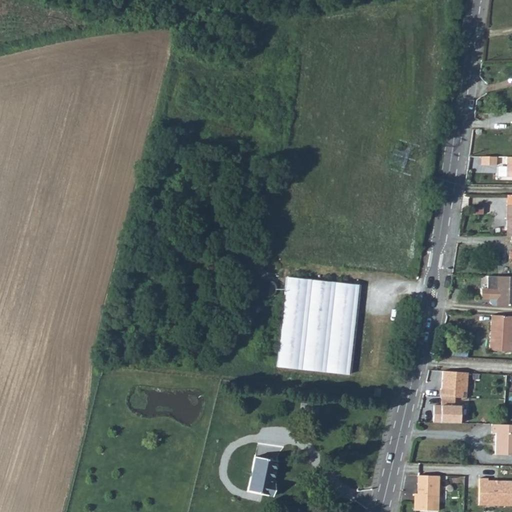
[(495,157),(481,156),(481,165),(495,165),(495,157)]
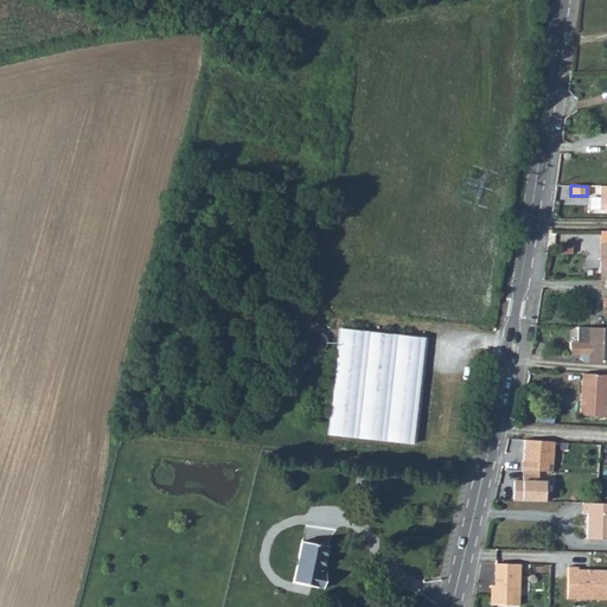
[(426,337),(340,327),(328,434),(413,443),(426,337)]
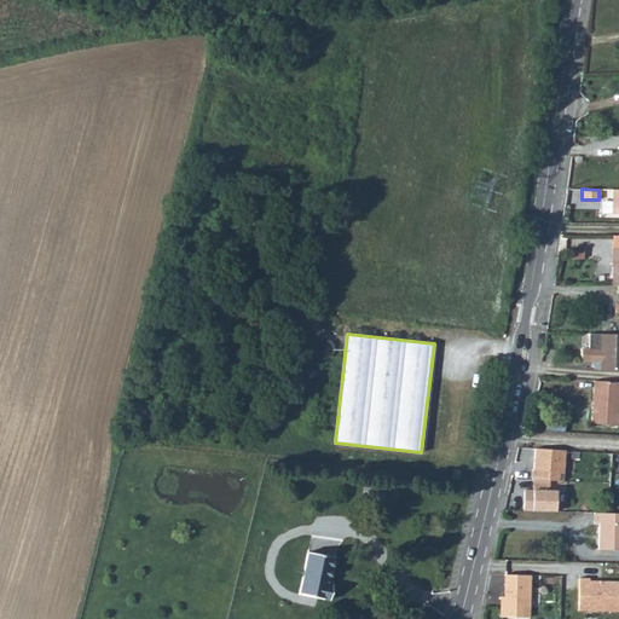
[(618,334),(588,334),(588,351),(580,351),(582,362),(593,362),(593,365),(596,369),(596,370),(618,369),(618,334)]
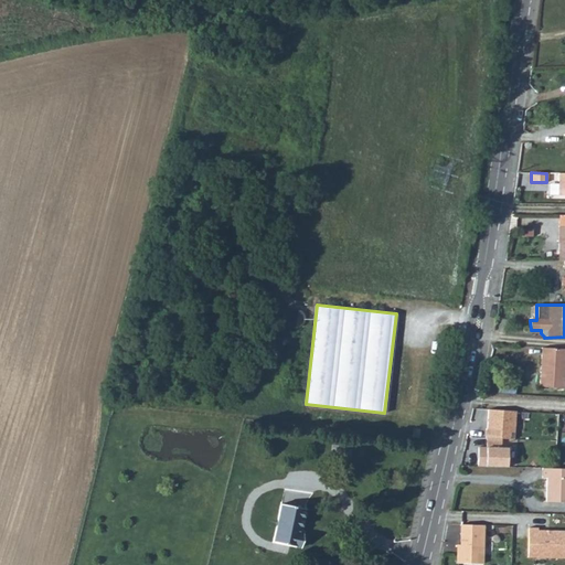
[(564,370),(564,349),(541,348),(540,387),(564,388),(564,370)]
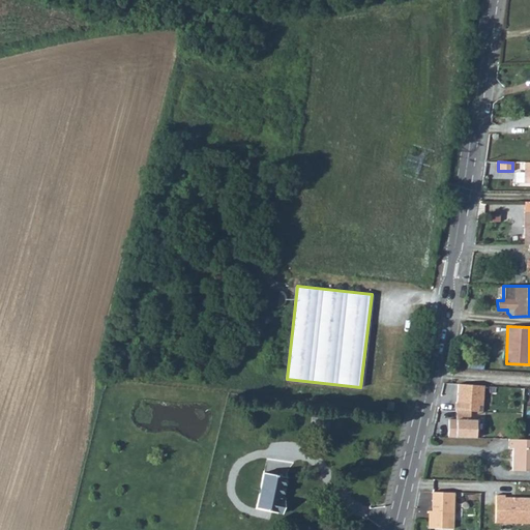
[(484,386),(459,384),(457,412),(471,413),(482,413),(484,386)]
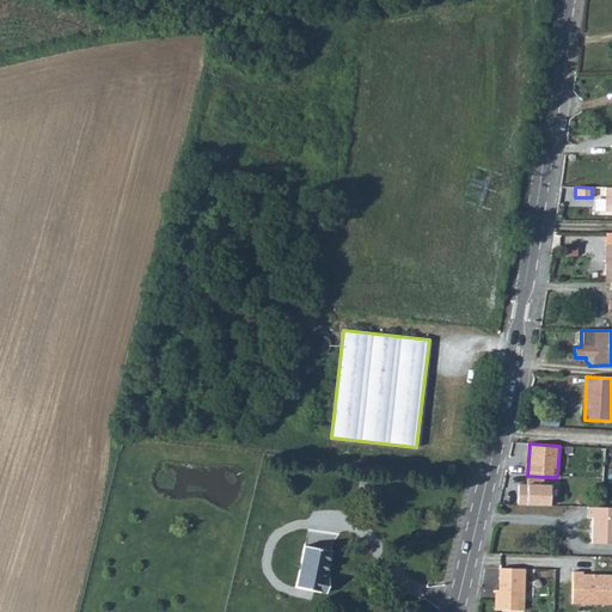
[(519,485),(518,506),(550,507),(551,485),(544,485),(544,477),(527,476),(527,485),(519,485)]
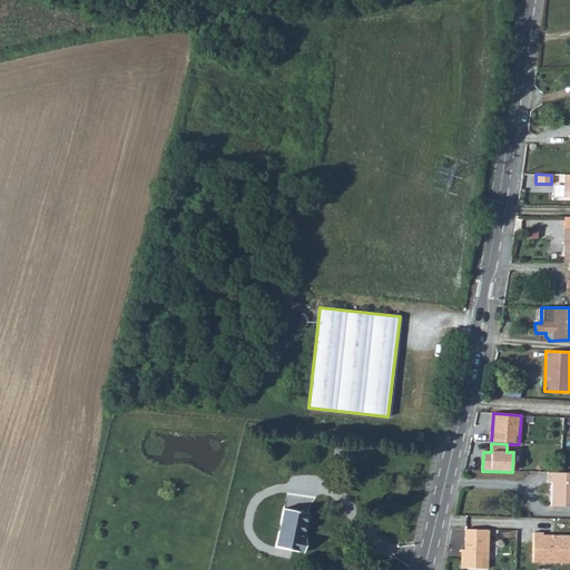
[(569,473),(548,473),(548,482),(552,482),(552,505),(569,505),(569,473)]
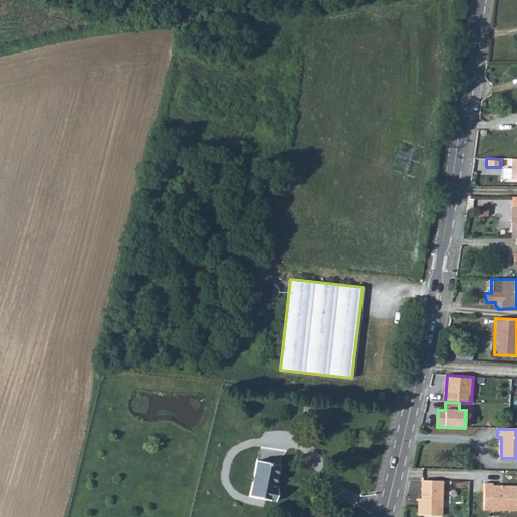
[(251,466),(248,499),(275,502),(275,490),(272,489),(273,467),(251,466)]
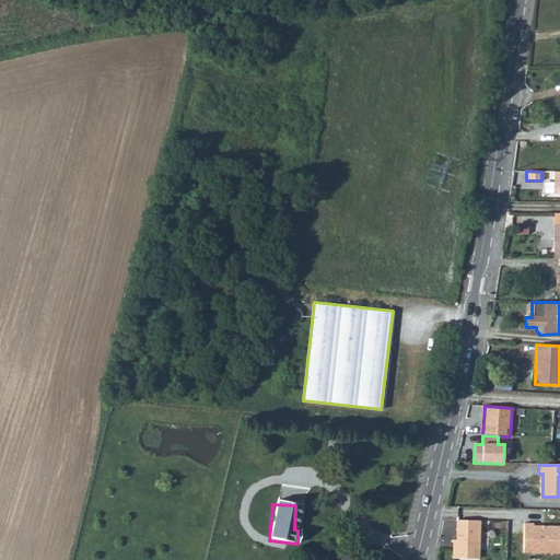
[(479,559),(480,520),(458,520),(458,539),(455,539),(454,558),(479,559)]
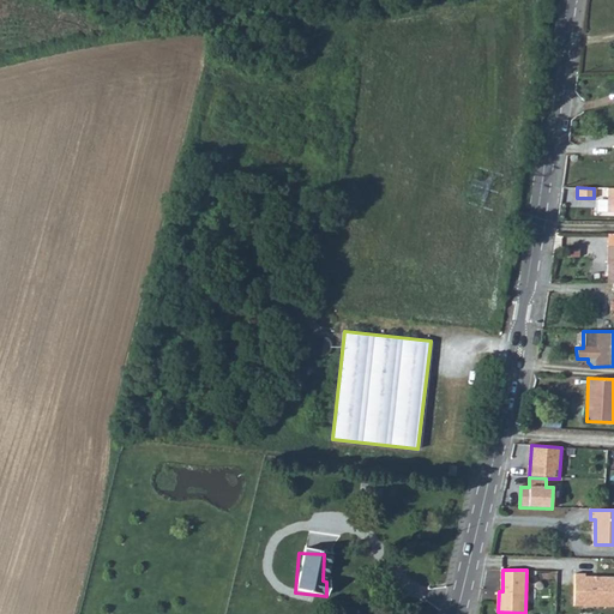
[(585,573),(575,573),(573,606),(613,607),(613,576),(599,577),(597,578),(594,578),(591,577),(585,576),(585,573)]
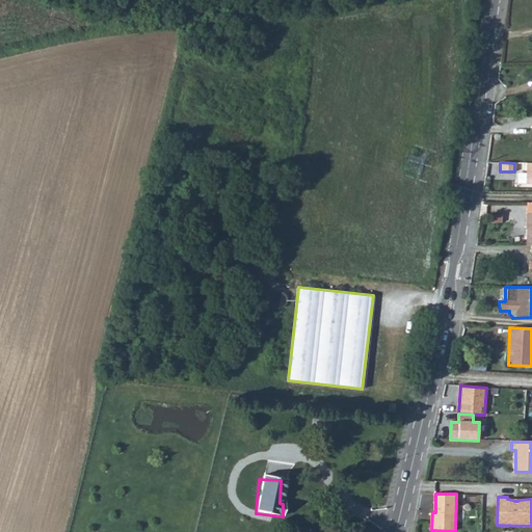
All buildings are outlined.
